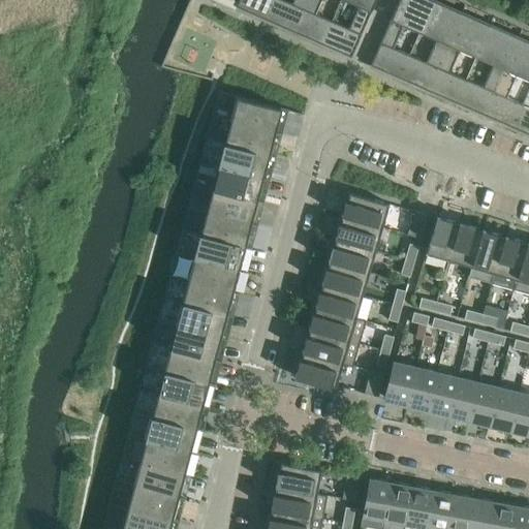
[(239,0),(236,6),(237,7),(239,2),(250,6),(247,11),(266,20),(273,0),(239,0)]
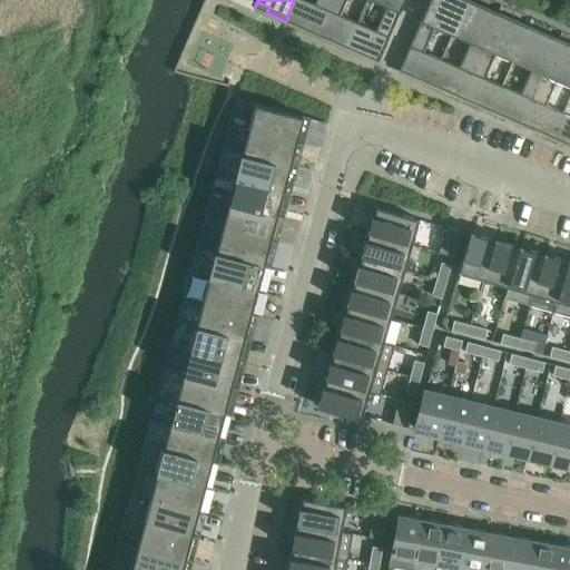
[(304,0),(294,0),(286,21),(305,29),(307,23),(318,29),(331,0),(315,0),(314,5),(304,0)]
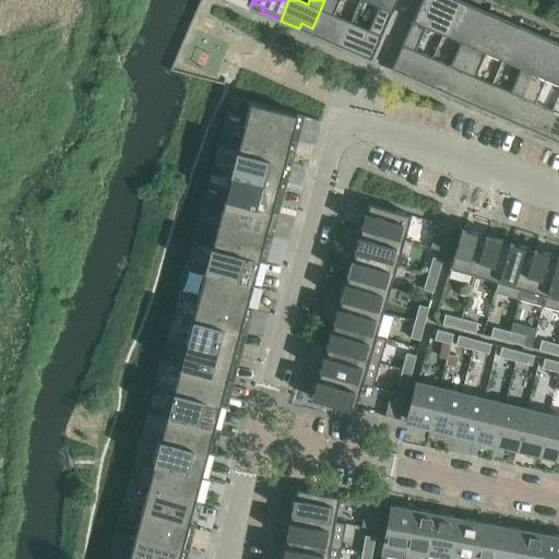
[(324,0),(312,28),(324,33),(321,38),(341,47),(351,23),(333,15),(340,0),(324,0)]
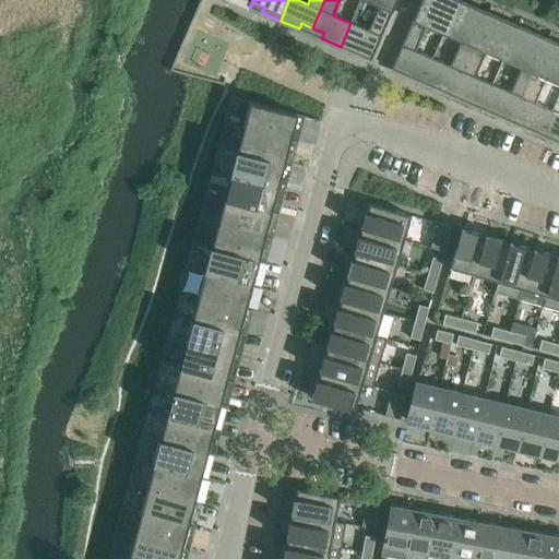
[(351,23),(341,47),(359,55),(361,49),(372,55),(370,60),(371,60),(396,0),(364,0),(379,7),(369,31),(351,23)]
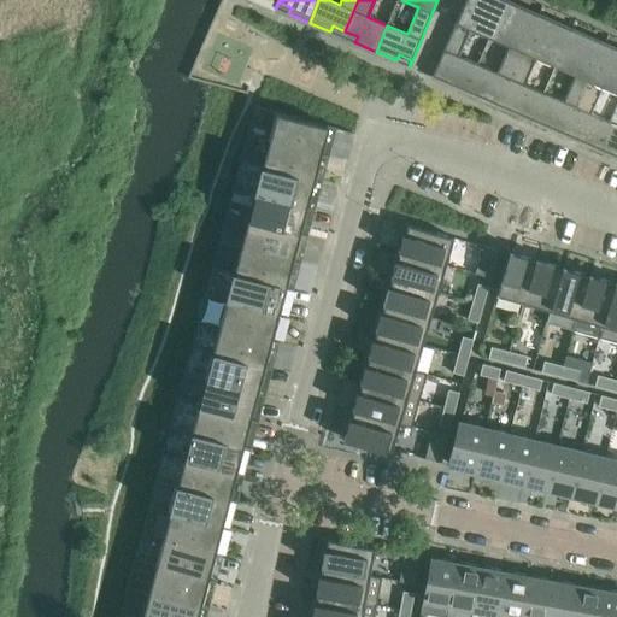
[(464,0),(432,76),(433,76),(435,70),(447,76),(445,82),(465,90),(477,64),(458,54),(469,29),(489,37),(505,0),(464,0)]
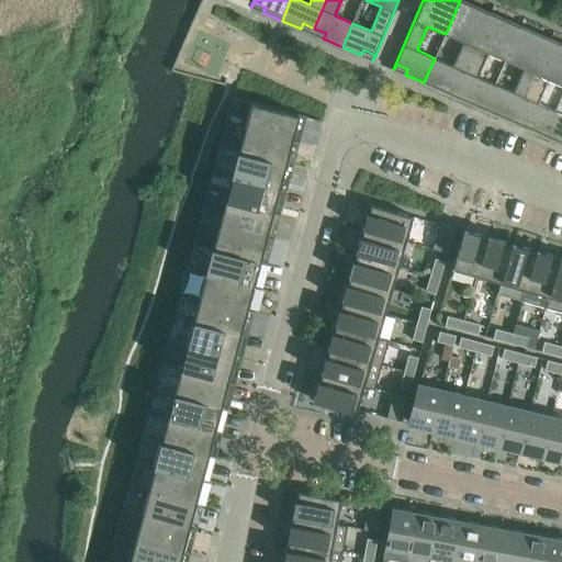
[(435,58),(424,82),(444,91),(446,86),(457,90),(491,13),(461,0),(460,0),(446,34),(463,42),(452,66),(435,58)]
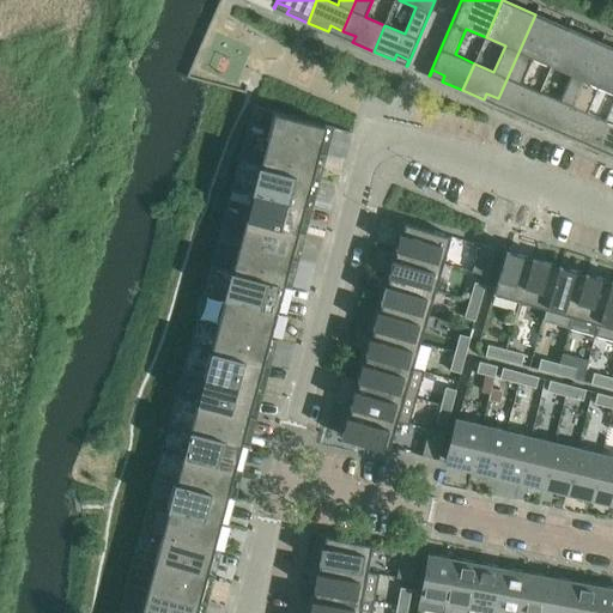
[(535,14),(498,98),(511,104),(508,110),(528,119),(540,92),(521,84),(533,58),(552,66),(568,29),(535,14)]
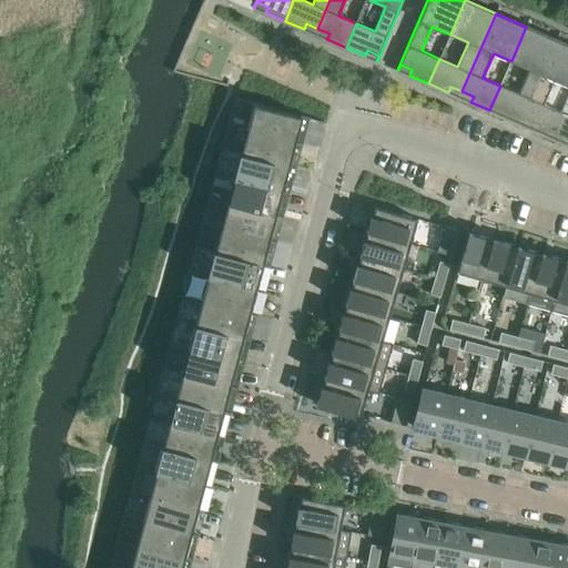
[(500,85),(489,110),(509,119),(511,113),(523,118),(557,40),(526,27),(511,61),(529,69),(518,93),(500,85)]
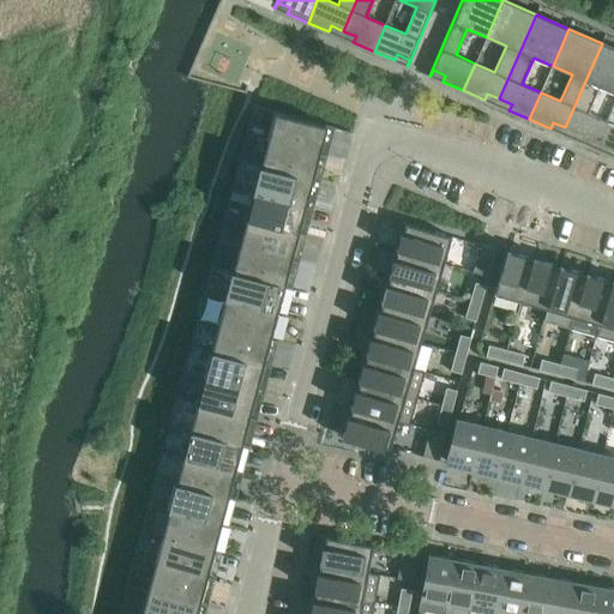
[(613,47),(602,43),(565,127),(578,133),(575,139),(595,148),(607,121),(588,113),(600,86),(613,92),(613,47)]
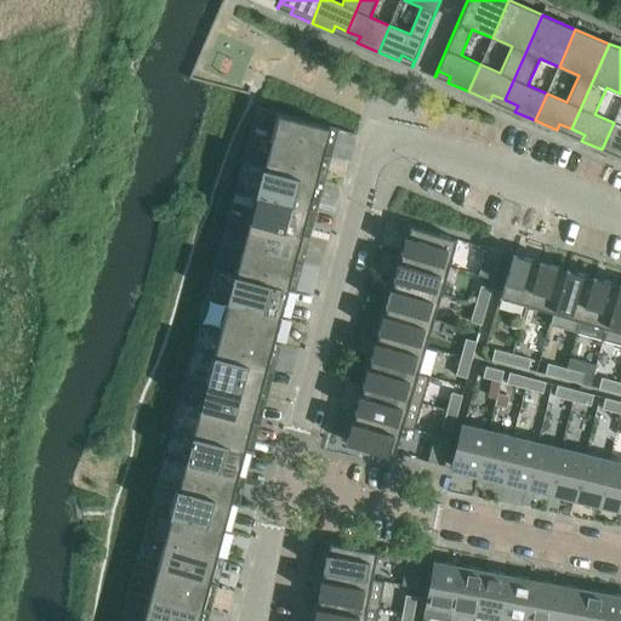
[(331,127),(275,113),(268,141),(324,155),(331,127)]
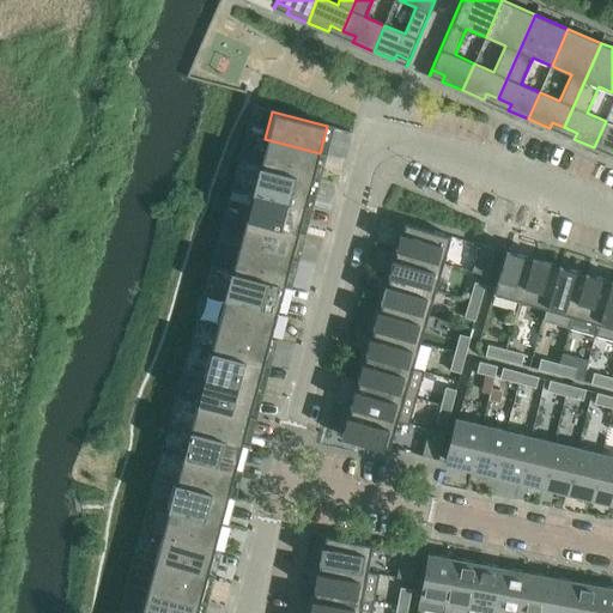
[(612,123),(606,121),(594,147),(612,156),(612,123)]
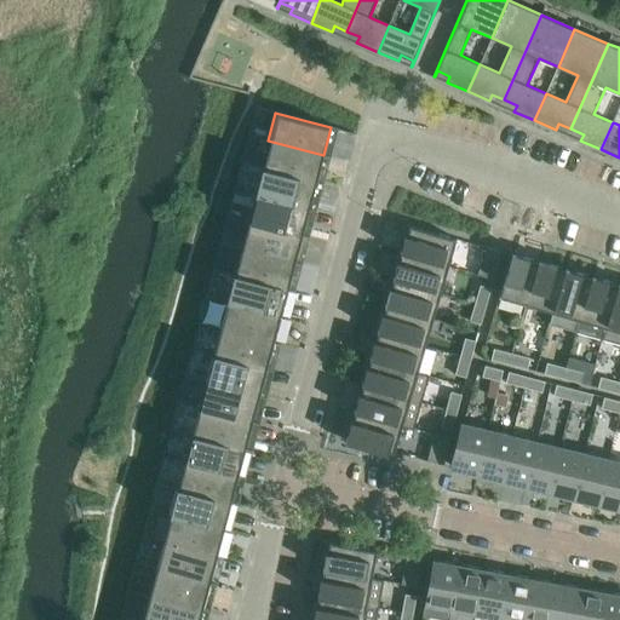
[(323,155),(268,141),(260,167),(316,182),(323,155)]
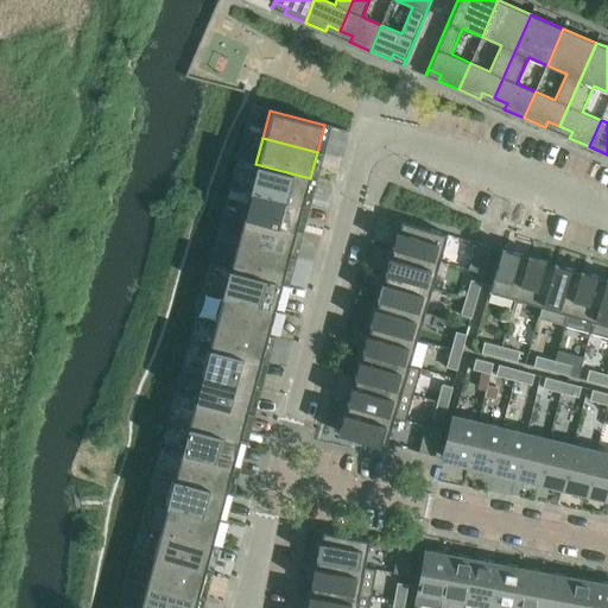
[(310,178),(255,164),(248,190),(303,204),(310,178)]
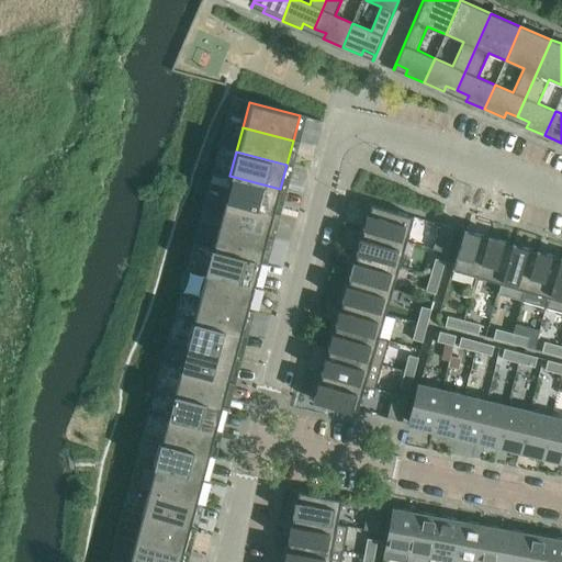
[(280,189),(229,176),(223,200),(273,213),(280,189)]
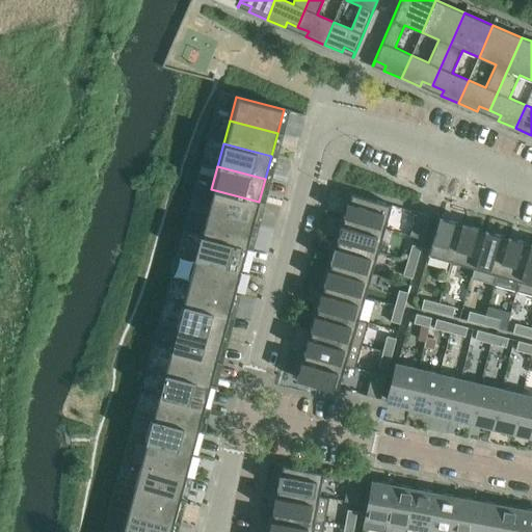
[(259,202),(211,189),(205,212),(253,224),(259,202)]
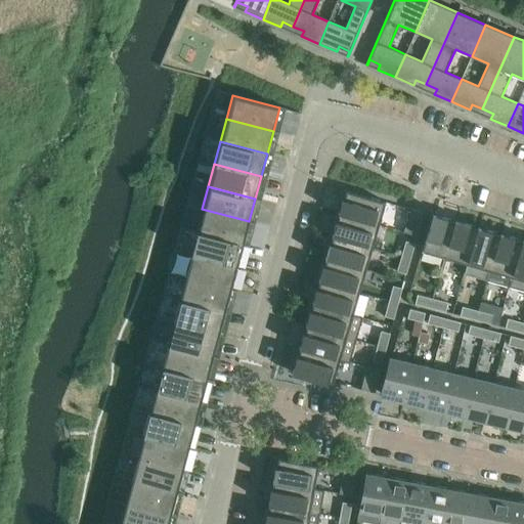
[(341,189),(338,207),(341,208),(339,213),(339,214),(379,225),(385,202),(341,189)]
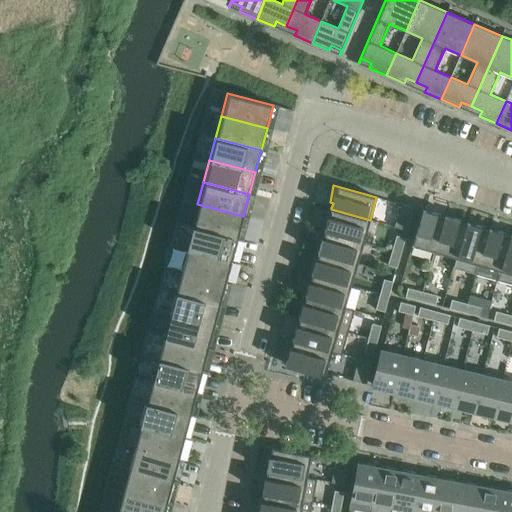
[(243,216),(197,204),(192,226),(238,238),(243,216)]
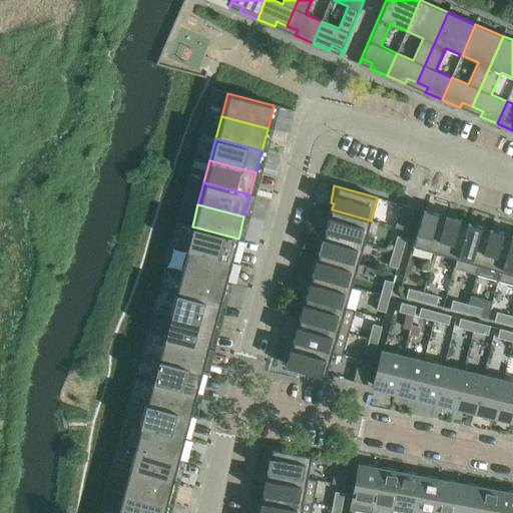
[(408,231),(415,208),(402,204),(395,227),(408,231)]
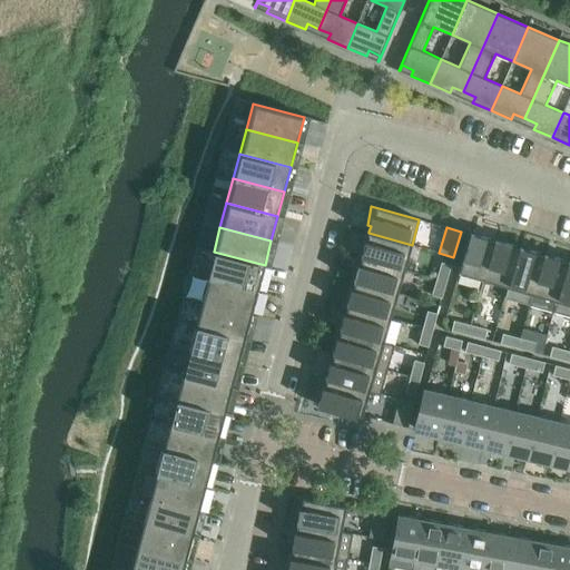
[(369,232),(364,231),(361,249),(363,251),(362,256),(362,257),(404,269),(412,245),(369,233),(369,232)]
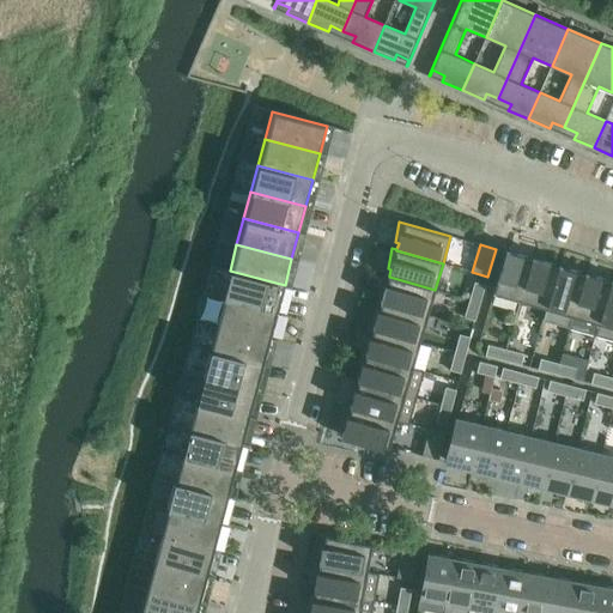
[(505,253),(493,293),(520,302),(532,260),(505,253)]
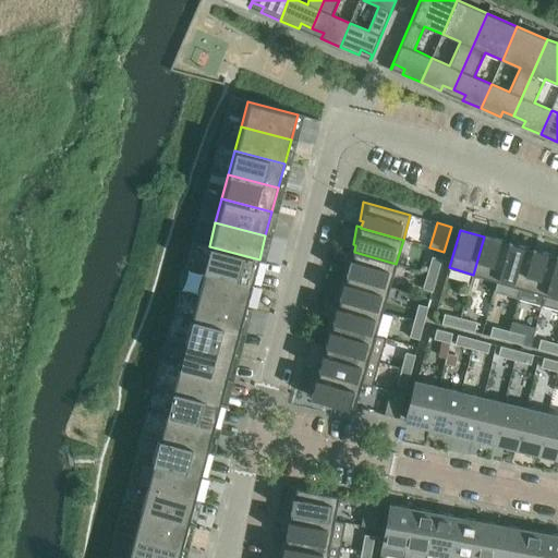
[(484,237),(473,275),(497,281),(508,243),(484,237)]
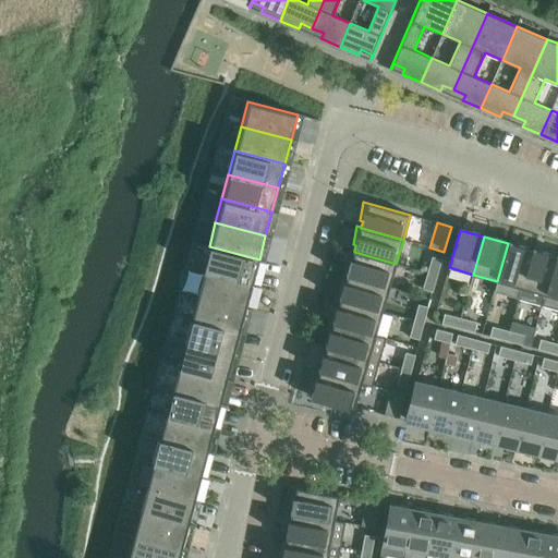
[(508,243),(497,281),(494,292),(518,299),(532,251),(508,243)]
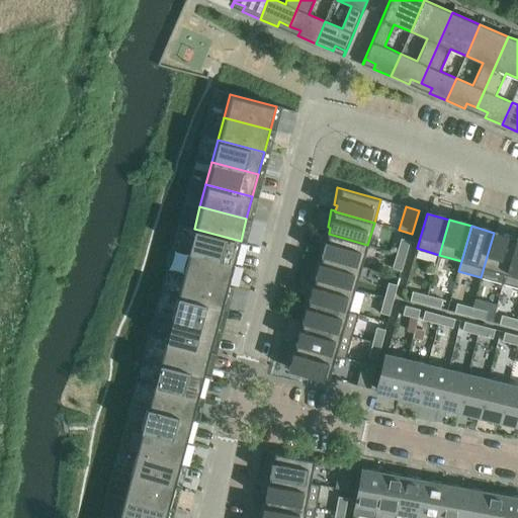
[(241,241),(194,229),(188,251),(235,263),(241,241)]
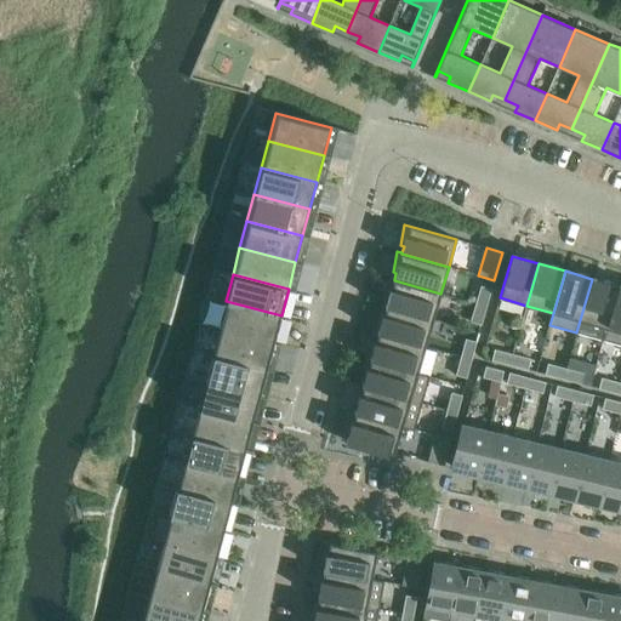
[(394,279),(388,278),(386,298),(388,300),(386,306),(386,307),(433,320),(440,294),(394,280),(394,279)]
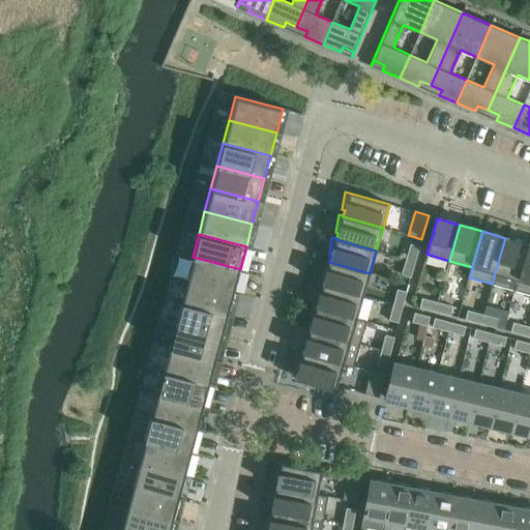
[(505,238),(492,284),(514,290),(528,244),(505,238)]
